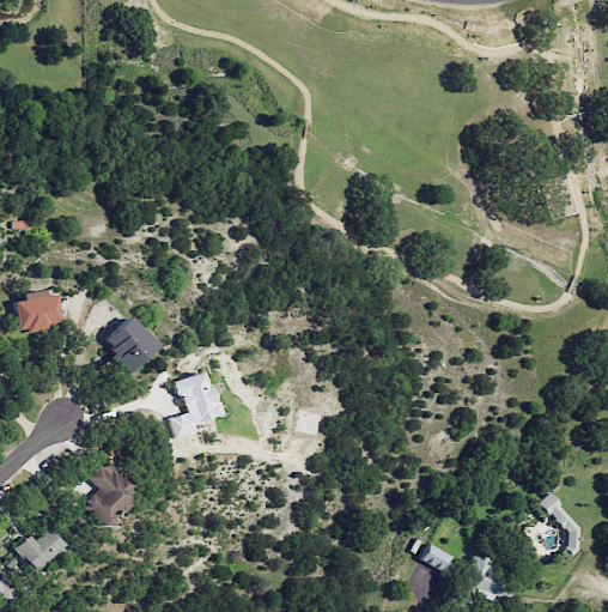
[(20,333),(61,328),(58,295),(46,296),(46,291),(23,294),(24,301),(17,302),(20,333)]
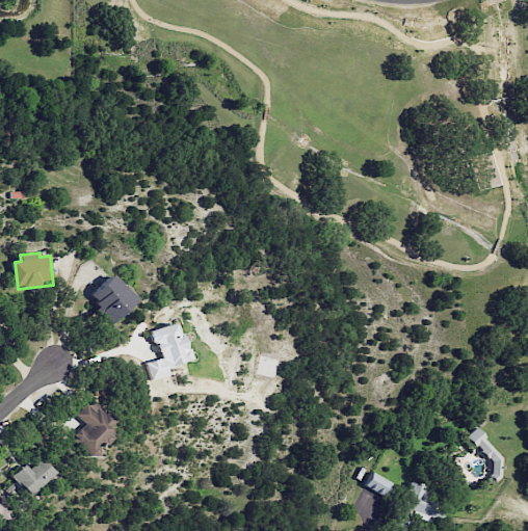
[(91,296),(101,304),(96,310),(112,325),(136,298),(111,275),(91,296)]
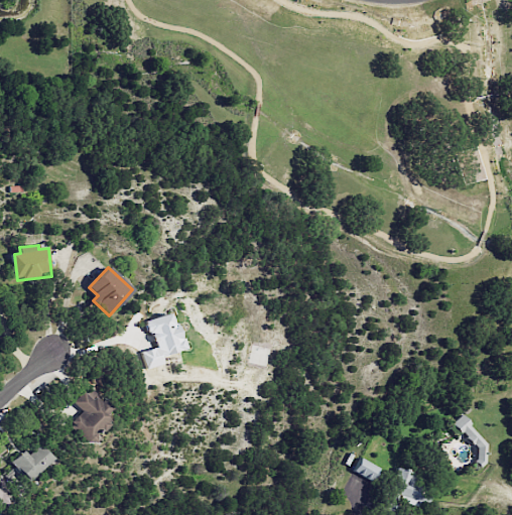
[(148,370),(165,365),(162,357),(183,351),(172,313),(147,320),(155,349),(143,352),(148,370)]
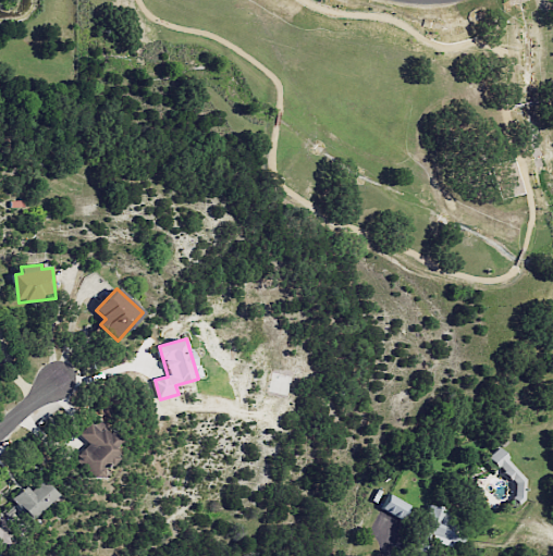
[(80,434),(90,445),(75,458),(96,481),(121,458),(114,449),(121,443),(97,417),(80,434)]
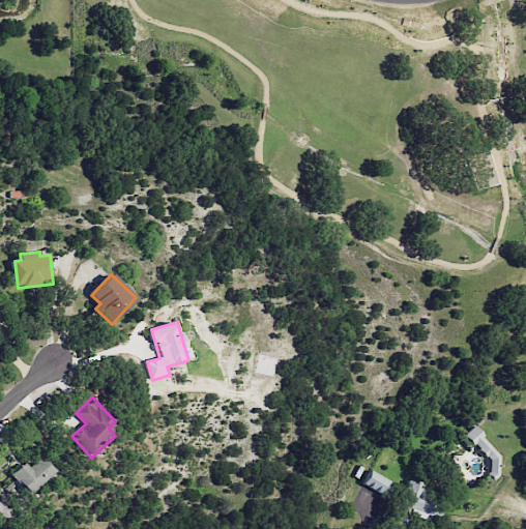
[(496,469),(491,474),(496,479),(505,472),(497,464),(503,458),(475,428),(466,436),(496,469)]
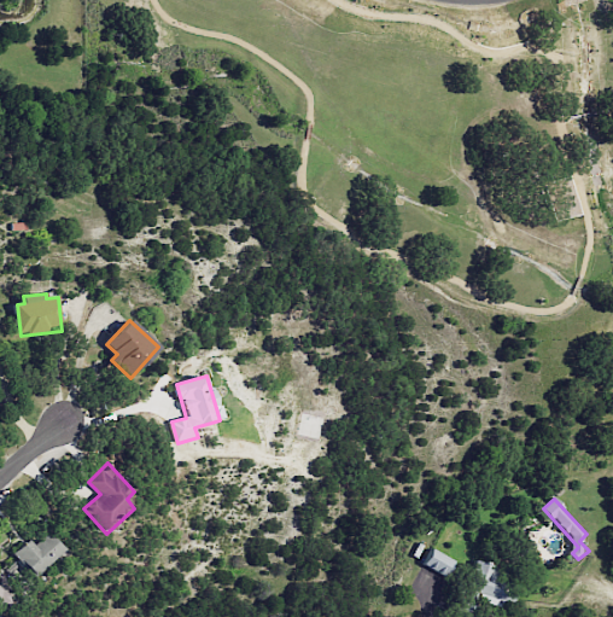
[(36,546),(30,540),(15,554),(36,577),(65,551),(50,534),(36,546)]
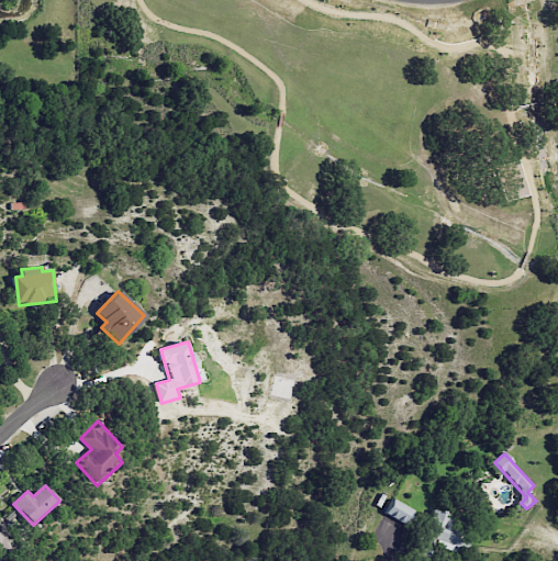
[(409,525),(416,509),(394,500),(387,514),(409,525)]
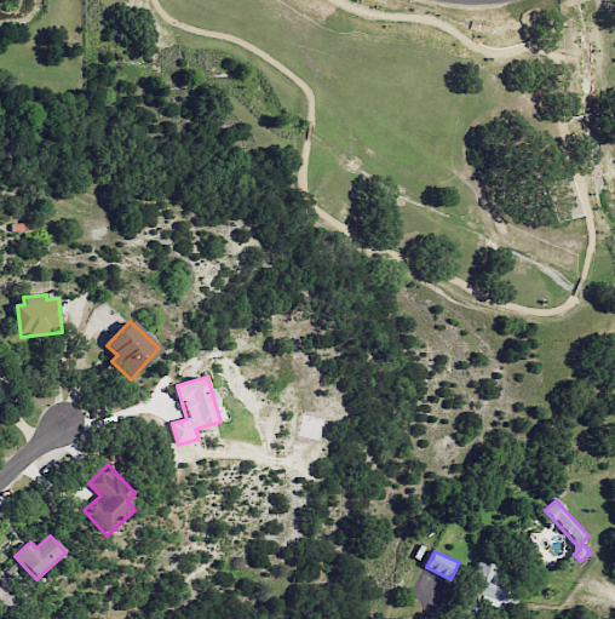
[(518,607),(524,586),(505,580),(507,571),(481,562),(470,599),(506,609),(507,605),(518,607)]
